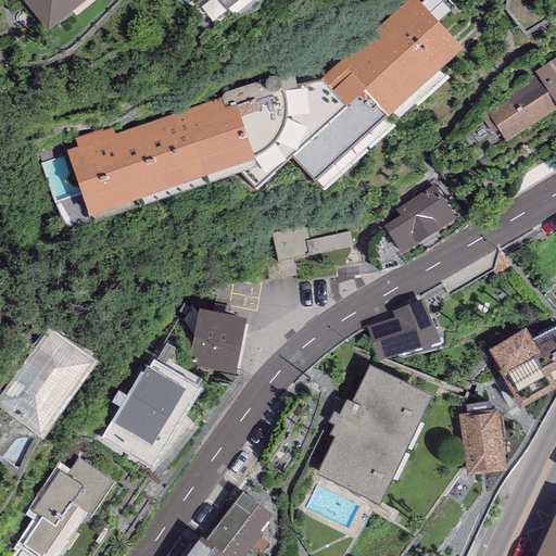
[(21,0),(46,30),(84,0),(21,0)]
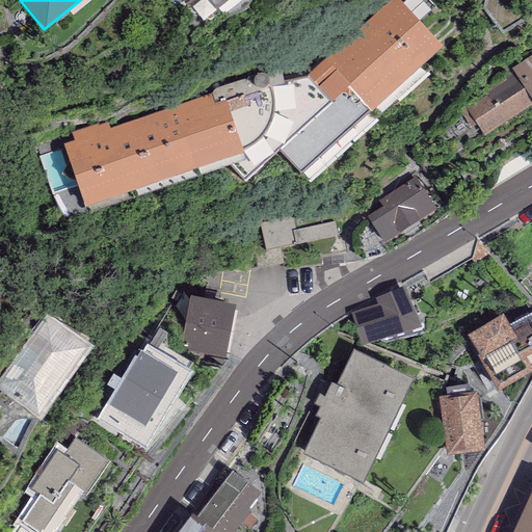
[(228,0),(183,0),(187,4),(191,0),(208,0),(216,9),(228,0)]
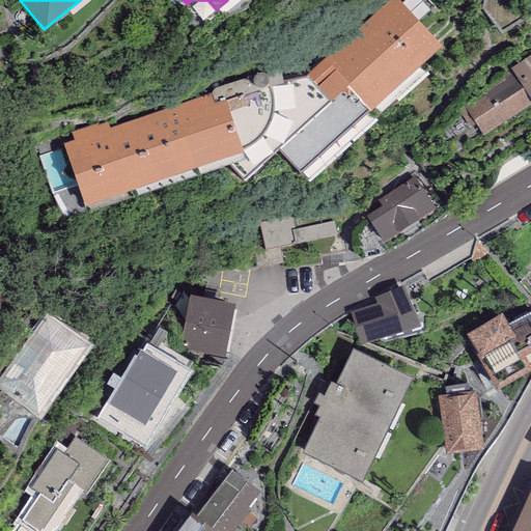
[(442,47),(399,0),(388,0),(308,72),(332,99),(348,84),(371,110),(442,47)]
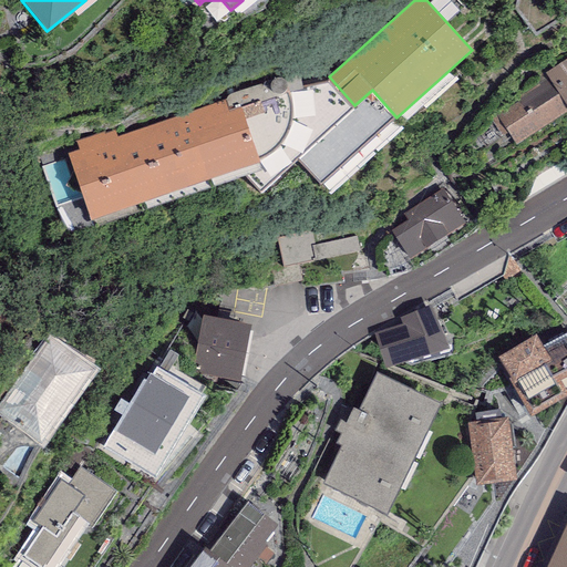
[(566,57),(539,74),(543,80),(494,111),(516,145),(566,112),(566,57)]
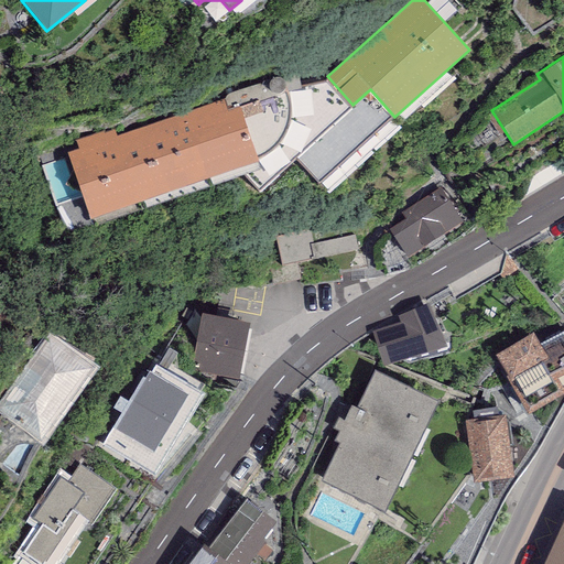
[(114,127),(75,140),(78,149),(68,152),(90,219),(212,179),(214,184),(260,169),(238,105),(227,109),(224,98),(116,134),(114,127)]
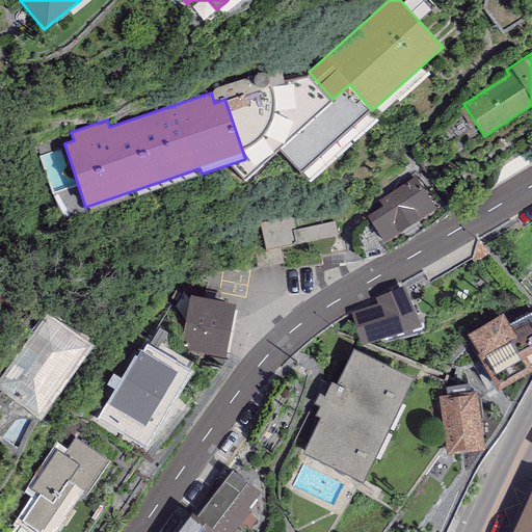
[(434,206),(416,177),(379,200),(383,206),(367,216),(383,243),(428,215),(426,211),(434,206)]
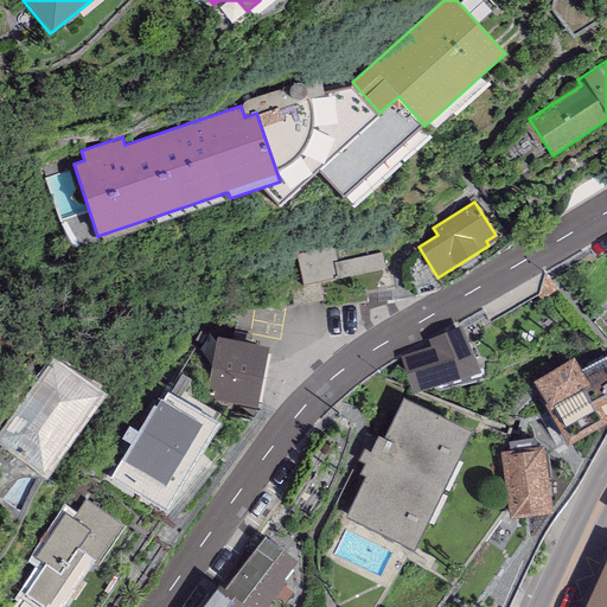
[(305,255),(311,283),(342,278),(334,249),(305,255)]
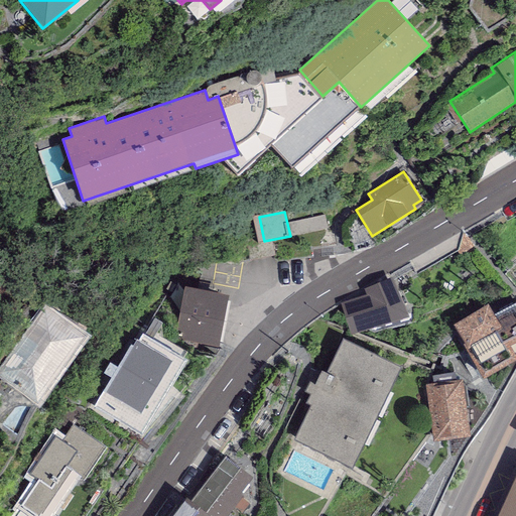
[(292,236),(332,228),(329,215),(289,223),(292,236)]
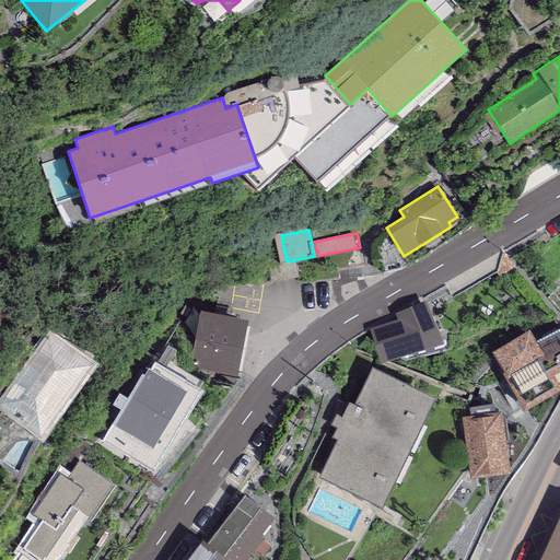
[(442,341),(426,301),(396,315),(398,319),(370,329),(381,363),(435,346),(442,341)]
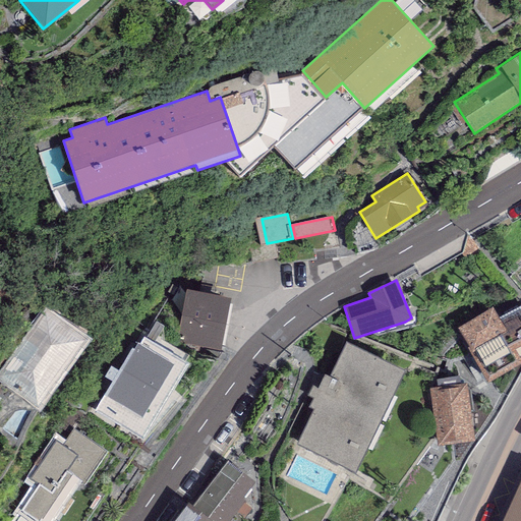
[(230,299),(197,293),(186,347),(220,353),(230,299)]
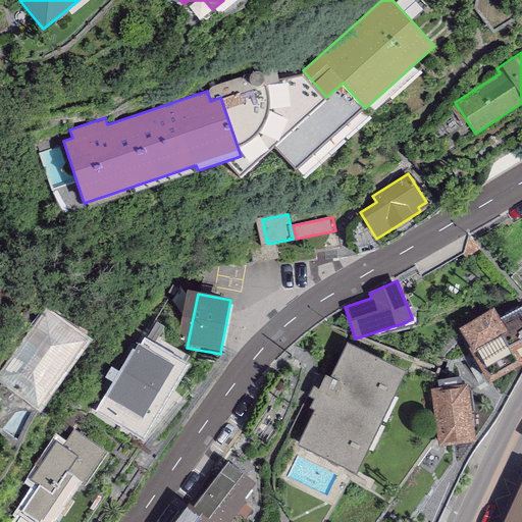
[(493,309),(458,328),(460,331),(458,331),(488,383),(521,364),(521,360),(516,350),(521,346),(521,304),(499,318),(493,309)]
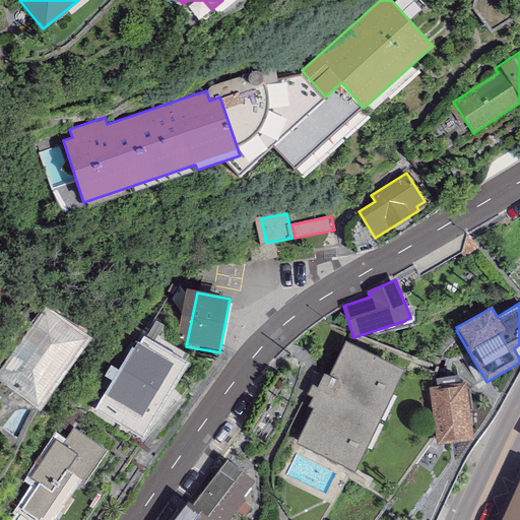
[(87,338),(45,308),(0,370),(0,379),(39,406),(87,338)]
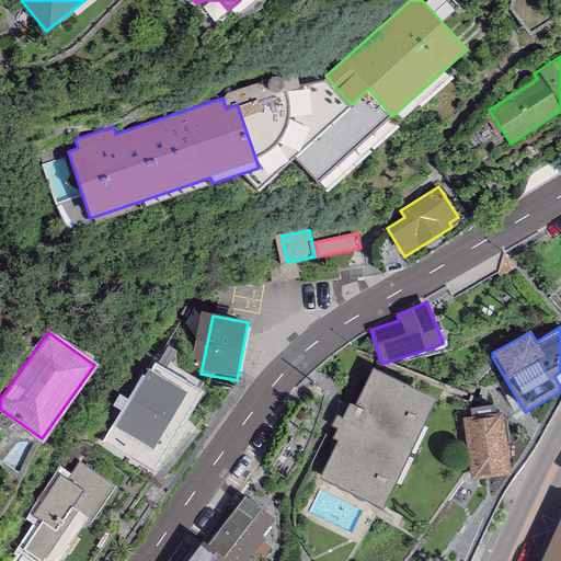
[(203,391),(155,363),(150,370),(149,369),(145,376),(142,375),(102,442),(153,472),(203,391)]
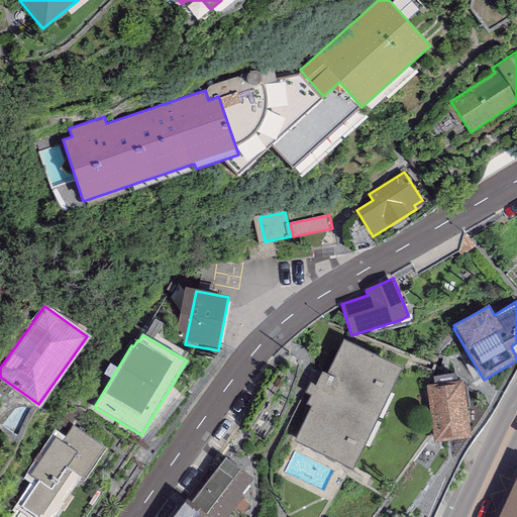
[(401,369),(343,340),(326,374),(317,371),(306,393),(311,395),(306,404),(312,406),(295,441),(352,469),(401,369)]
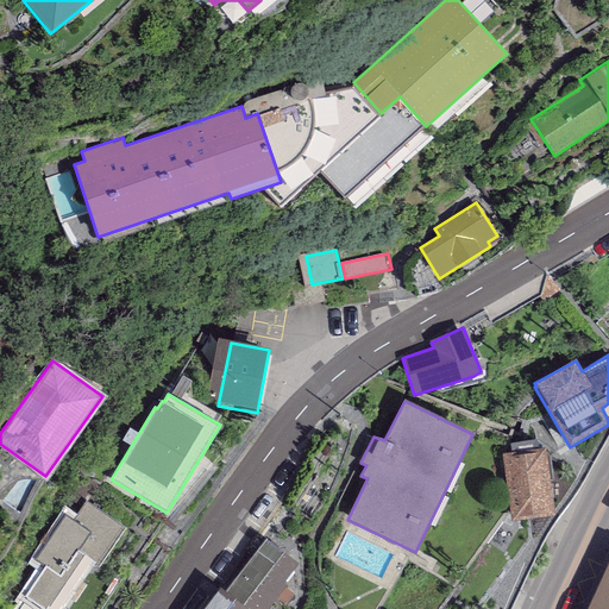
[(544,450),(502,454),(510,520),(552,514),(544,450)]
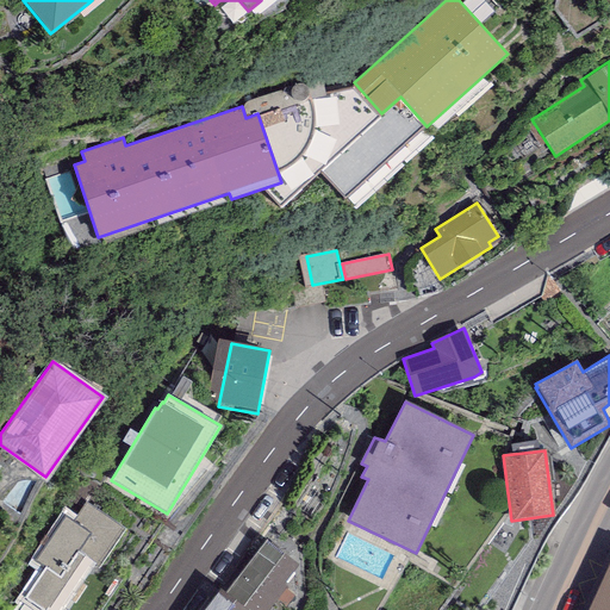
[(124,529),(86,503),(73,522),(64,516),(35,560),(44,567),(25,596),(44,609),(62,609),(70,599),(75,603),(86,586),(80,583),(93,562),(98,566),(124,529)]
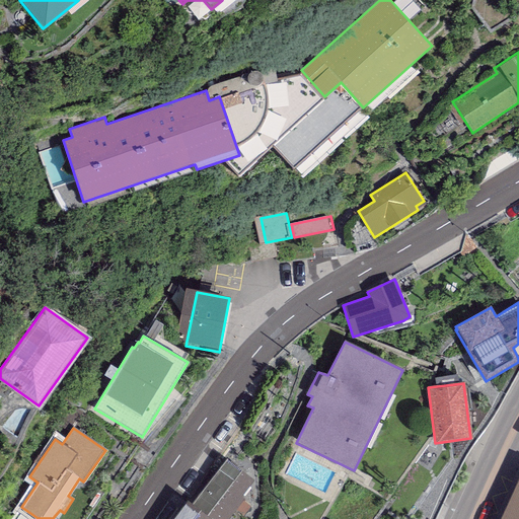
[(253,480),(226,459),(193,503),(187,498),(170,518),(228,518),(244,499),(241,497),(253,480)]
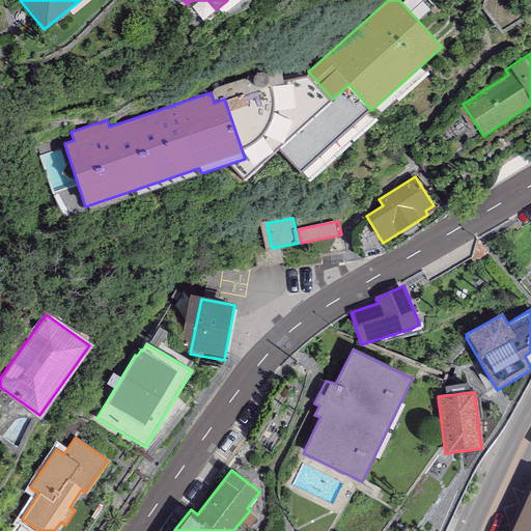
[(530,530),(530,486),(510,530),(530,530)]
